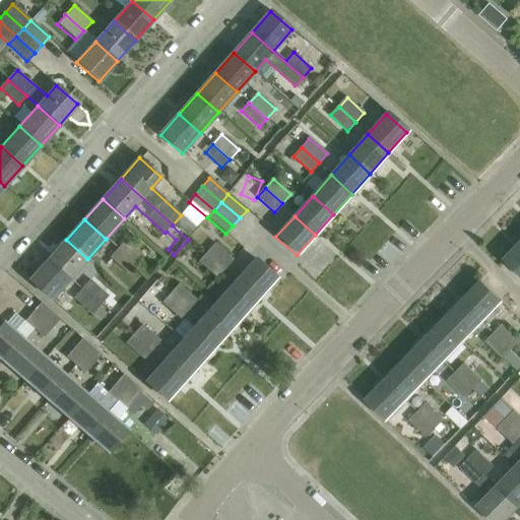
[(69,279),(87,259),(66,240),(48,260),(69,279)]
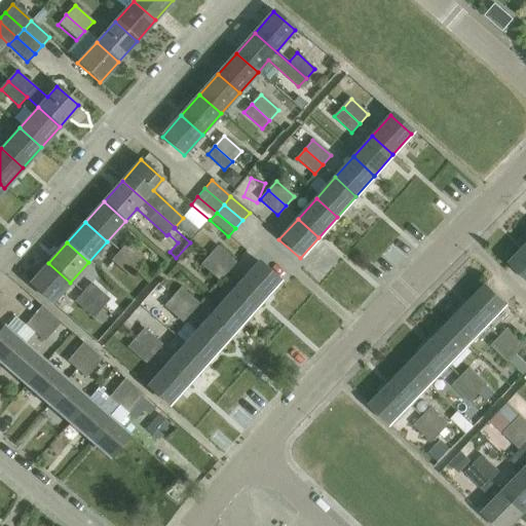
[(119,253),(137,268),(146,259),(128,242),(119,253)]
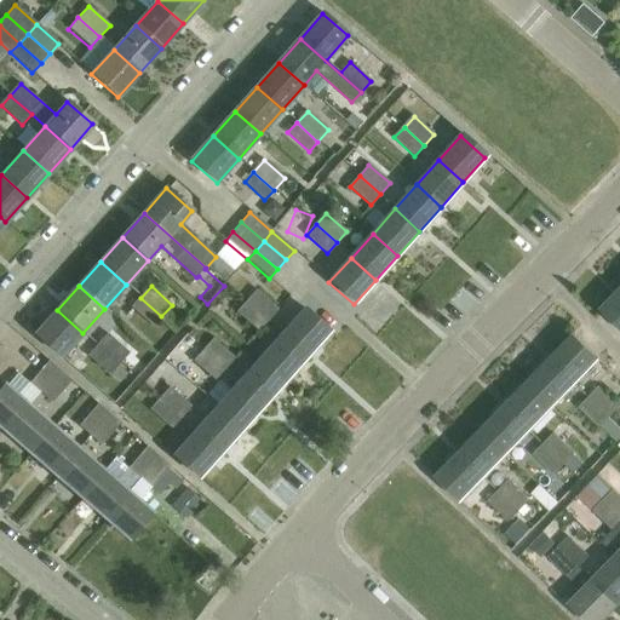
[(619,328),(619,287),(600,309),(619,328)]
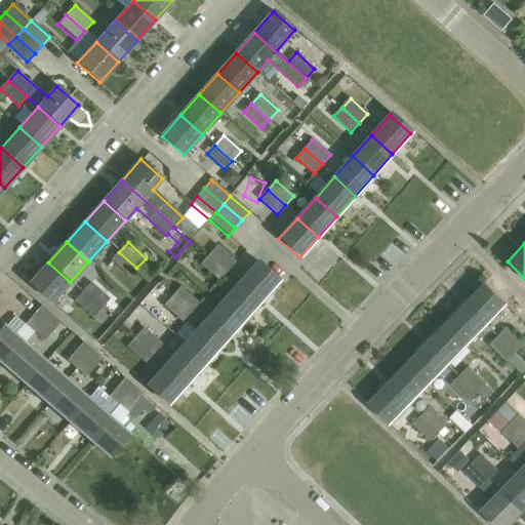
[(209,255),(228,272),(236,263),(217,246),(209,255)]
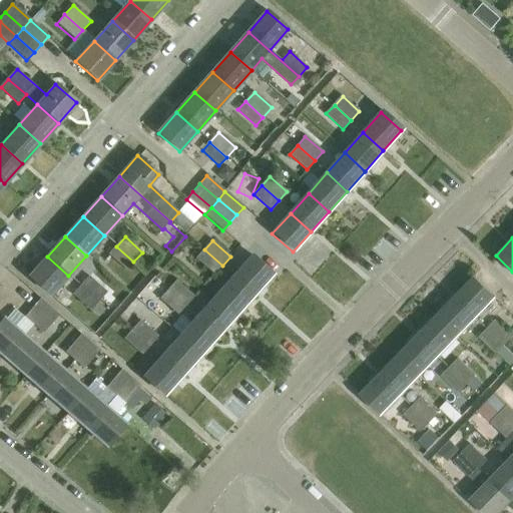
[(125,271),(133,262),(116,246),(108,254),(125,271)]
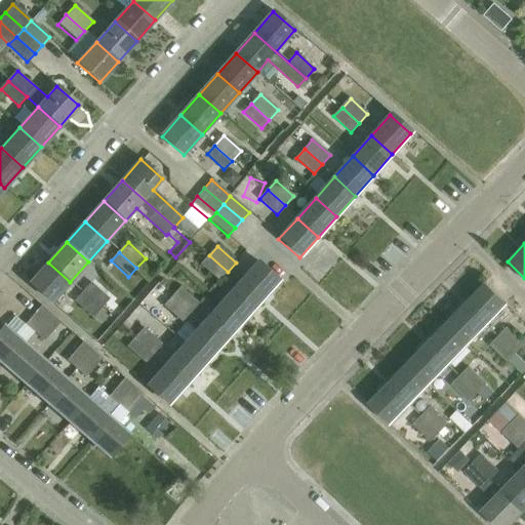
[(209,255),(201,265),(219,281),(228,272),(209,255)]
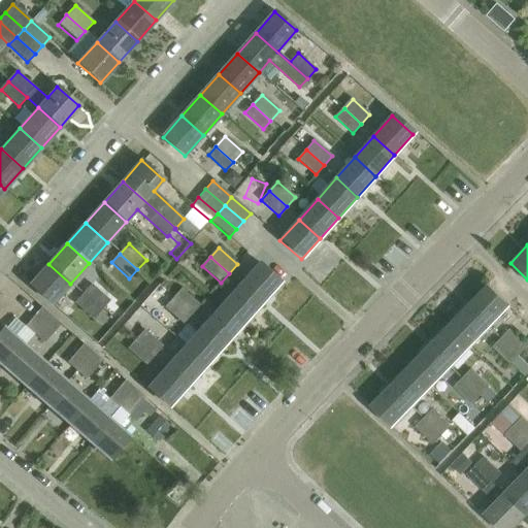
[(70,284),(48,264),(29,285),(51,304),(70,284)]
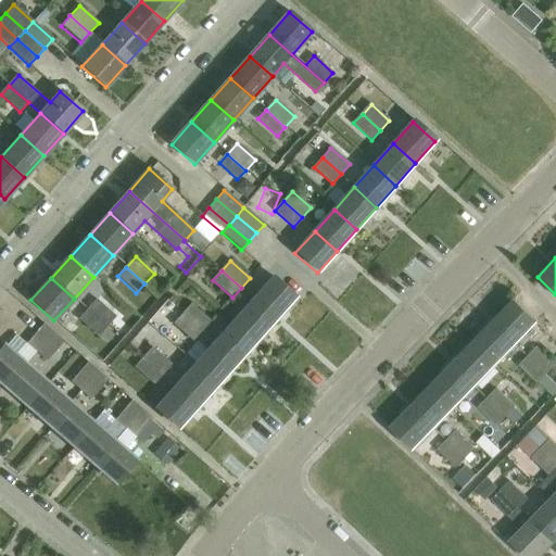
[(273,278),(253,300),(276,320),(295,299),(273,278)]
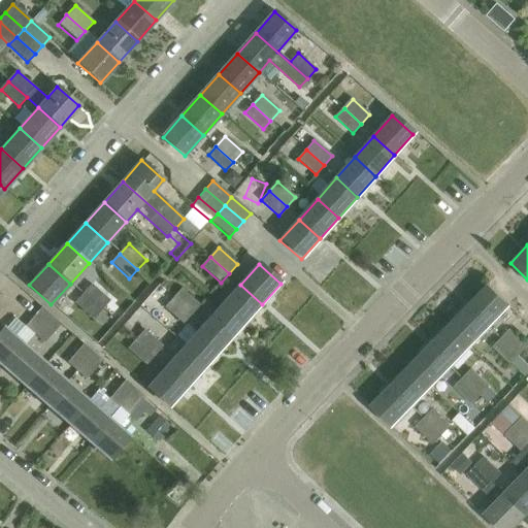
[(91,285),(83,294),(100,310),(109,300),(91,285)]
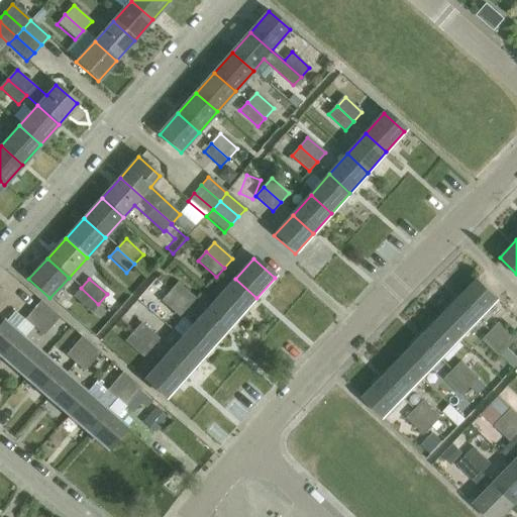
[(217,299),(238,318),(256,298),(235,279),(217,299)]
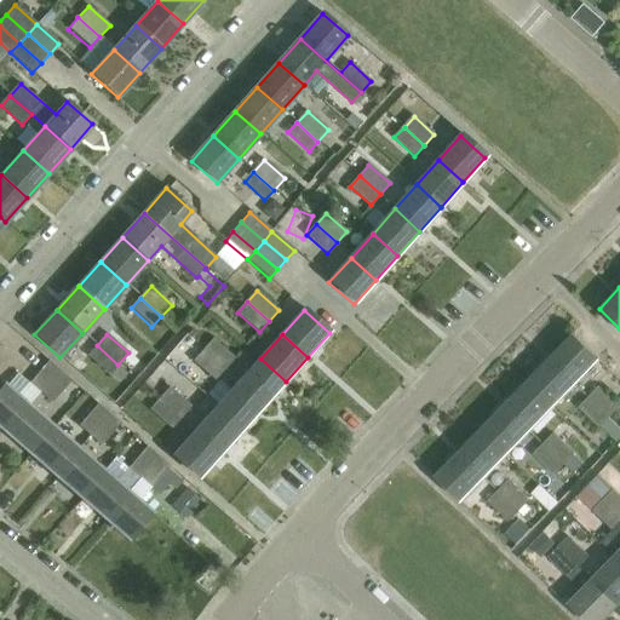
[(551,360),(577,384),(598,360),(574,336),(551,360)]
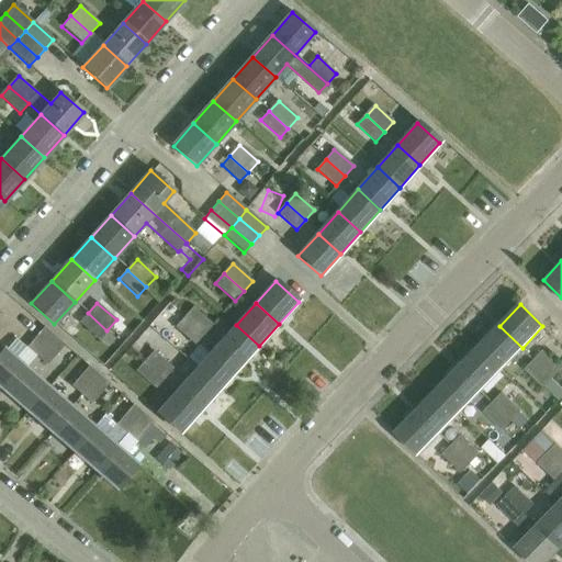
[(184,317),(204,335),(213,324),(193,307),(184,317)]
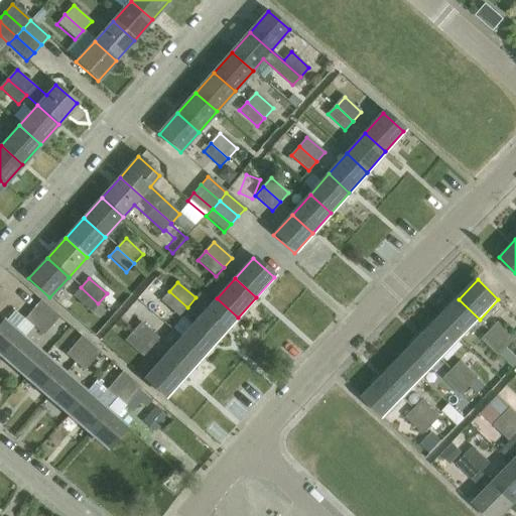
[(98,303),(81,287),(73,296),(91,311),(98,303)]
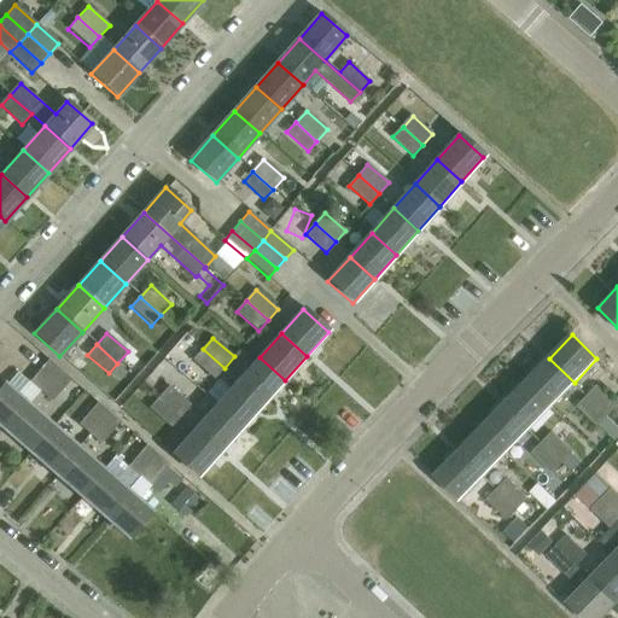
[(203,349),(193,360),(215,379),(225,368),(203,349)]
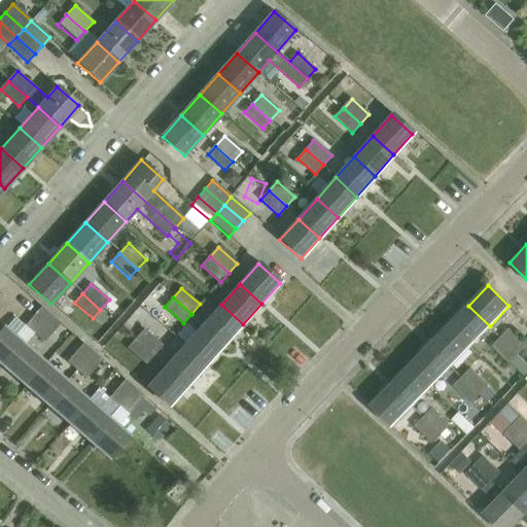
[(223,345),(243,324),(221,305),(203,325),(223,345)]
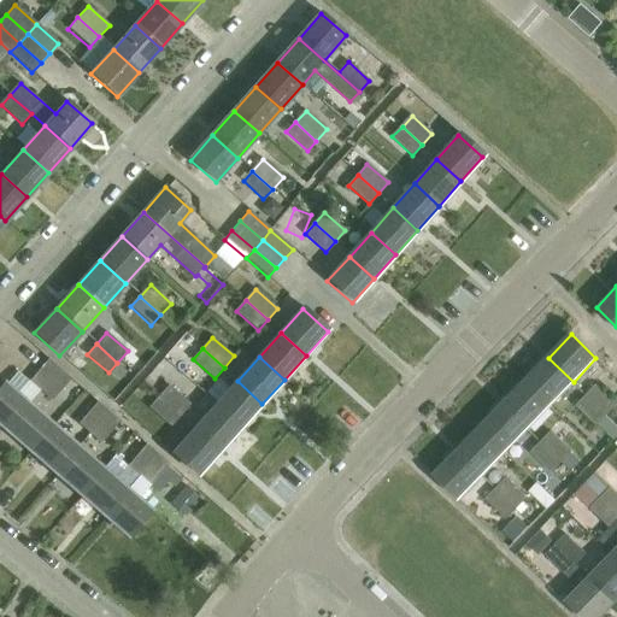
[(526,381),(551,405),(574,382),(548,358),(526,381)]
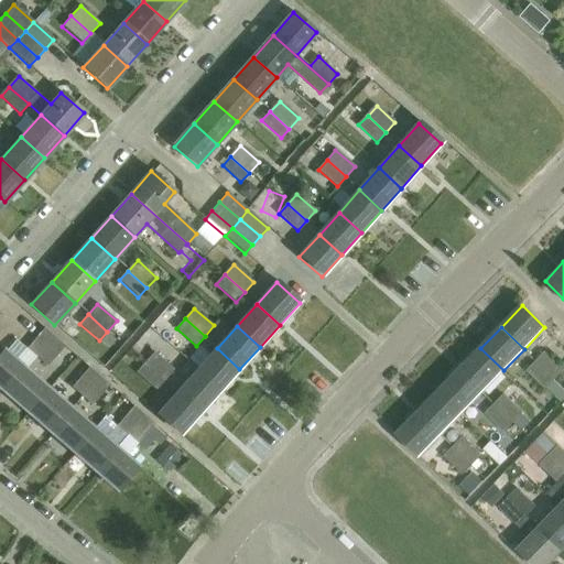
[(28,349),(38,357),(55,338),(44,328),(34,339),(35,340),(28,349)]
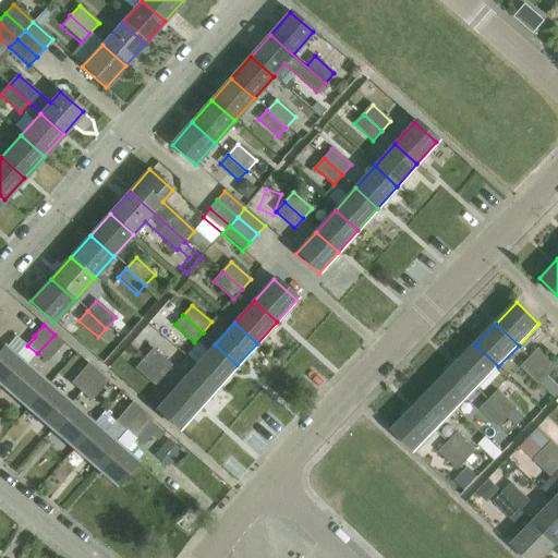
[(37,353),(47,362),(63,342),(55,335),(37,353)]
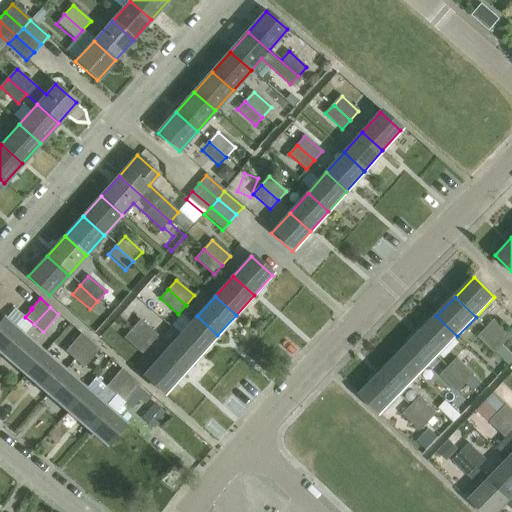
[(388,315),(388,331),(400,331),(400,314),(388,315)]
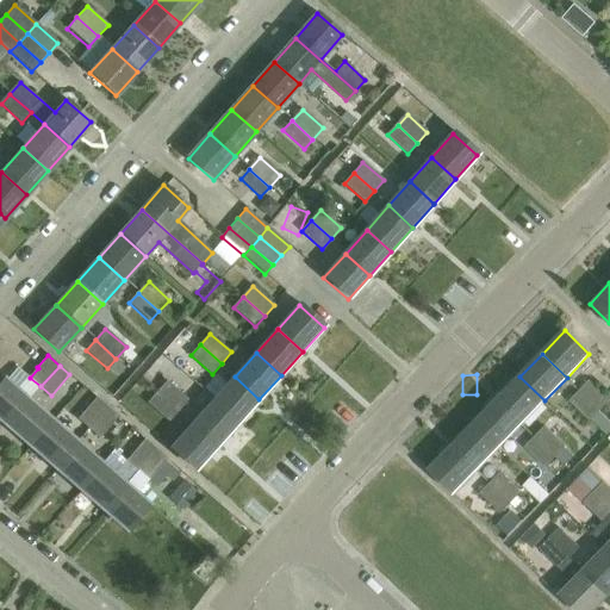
[(213,400),(237,423),(259,399),(235,377),(213,400)]
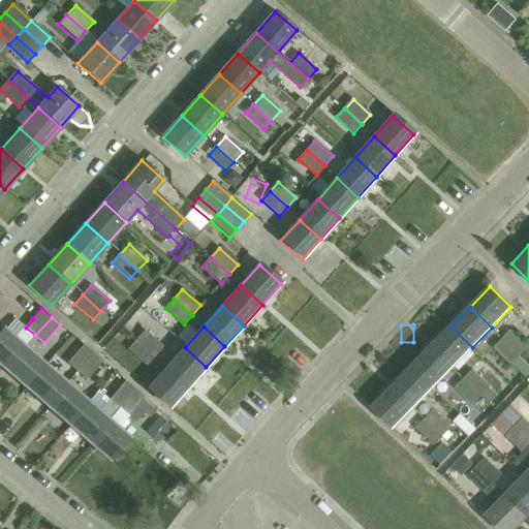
[(431,347),(453,368),(472,347),(450,327),(431,347)]
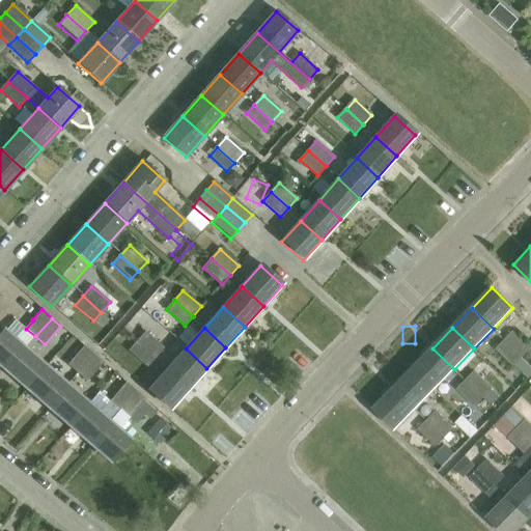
[(0,333),(0,365),(5,370),(24,348),(3,330),(0,333)]
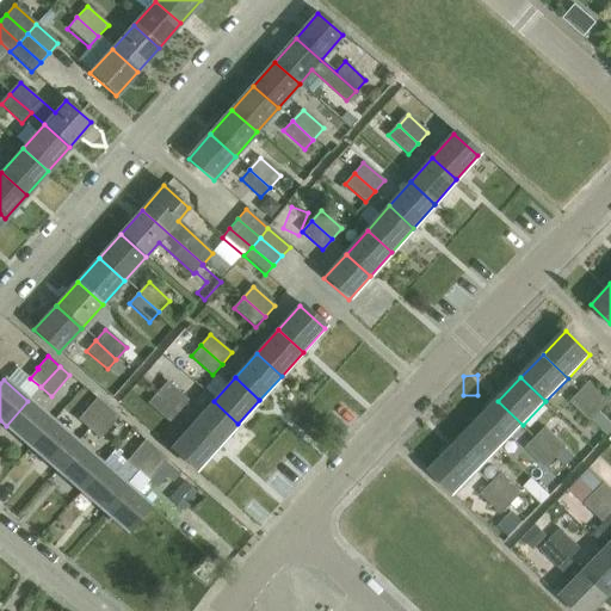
[(158,393),(179,412),(189,401),(167,382),(158,393)]
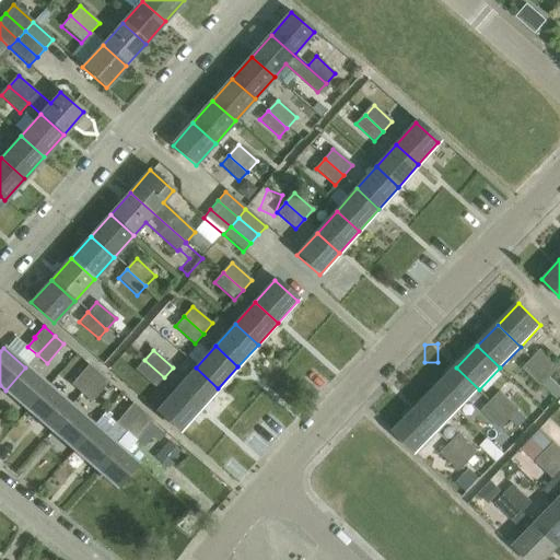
[(540,350),(532,359),(551,377),(559,368),(540,350)]
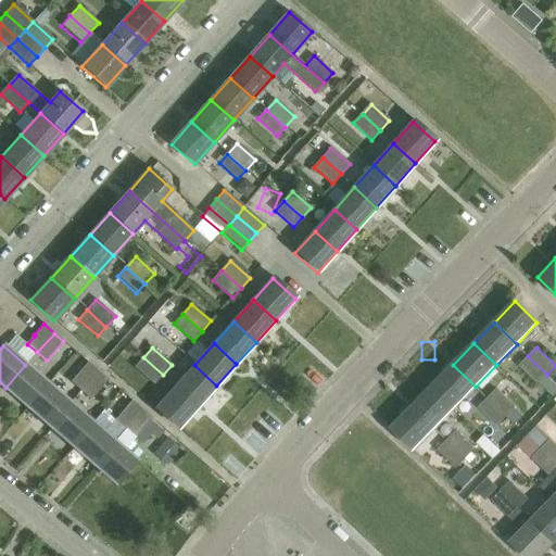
[(528,356),(519,366),(538,383),(547,375),(528,356)]
